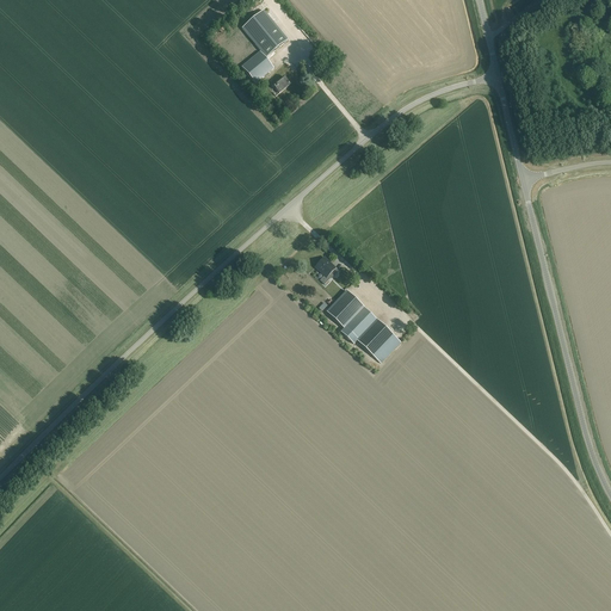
[(241,29),(266,59),(288,41),(263,11),(241,29)]
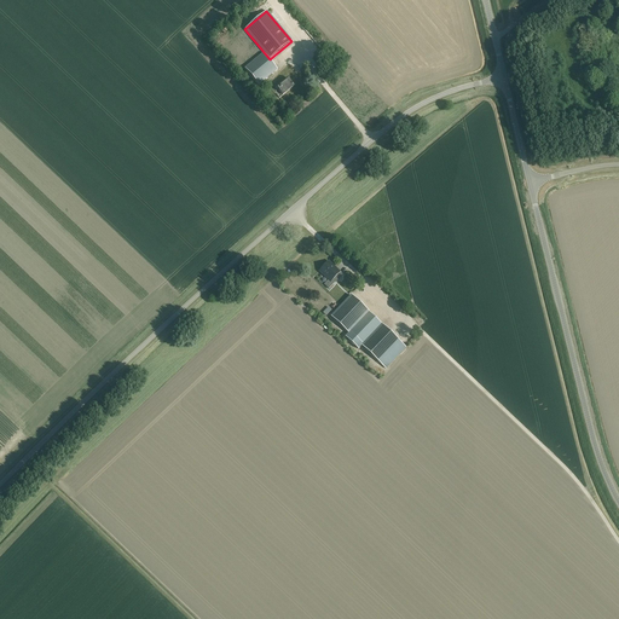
[(244,69),(259,86),(277,70),(264,53),(244,69)]
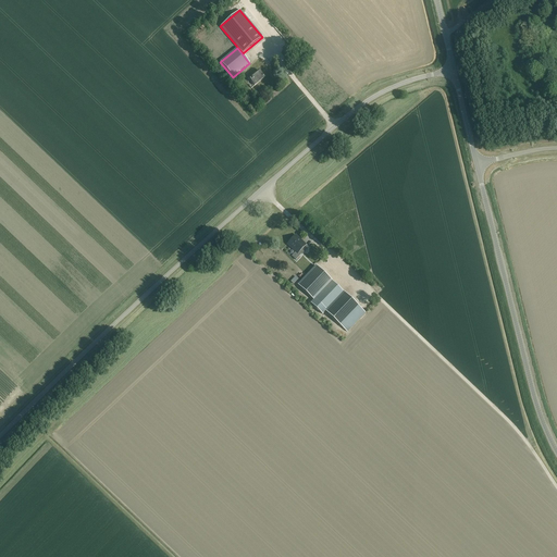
[(258,71),(248,78),(255,86),(264,77),(258,71)]
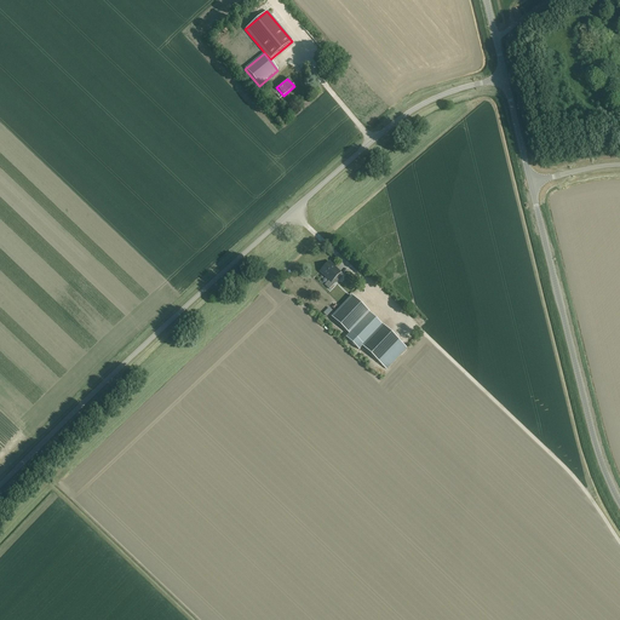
[(340,273),(328,262),(320,271),(328,281),(325,285),(329,290),(334,283),(332,281),(340,273)]
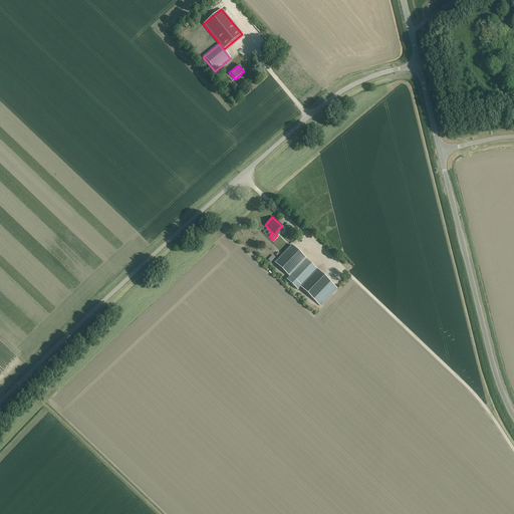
[(322,238),(316,244),(320,248),(326,243),(322,238)]
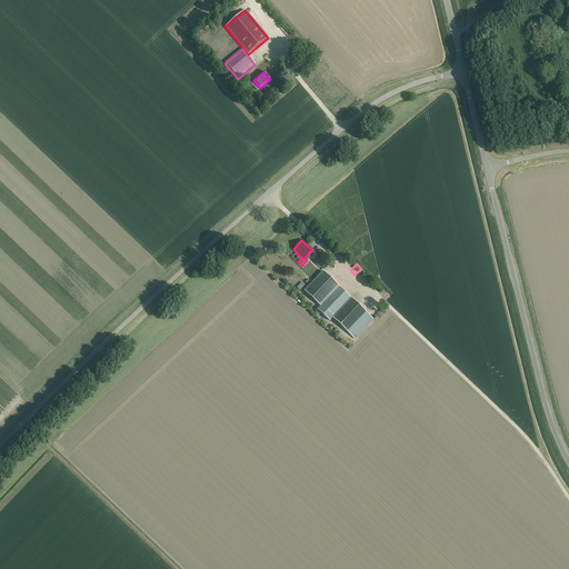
[(322,271),(303,291),(320,307),(339,287),(322,271)]
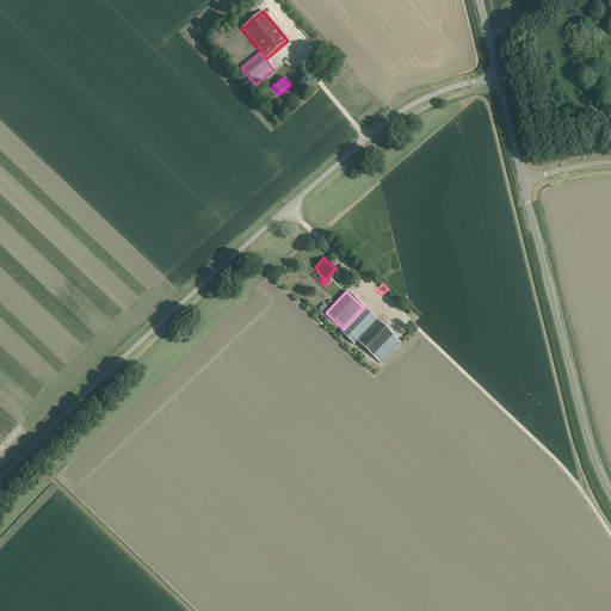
[(344,329),(340,332),(353,345),(357,341),(376,320),(364,308),(344,329)]
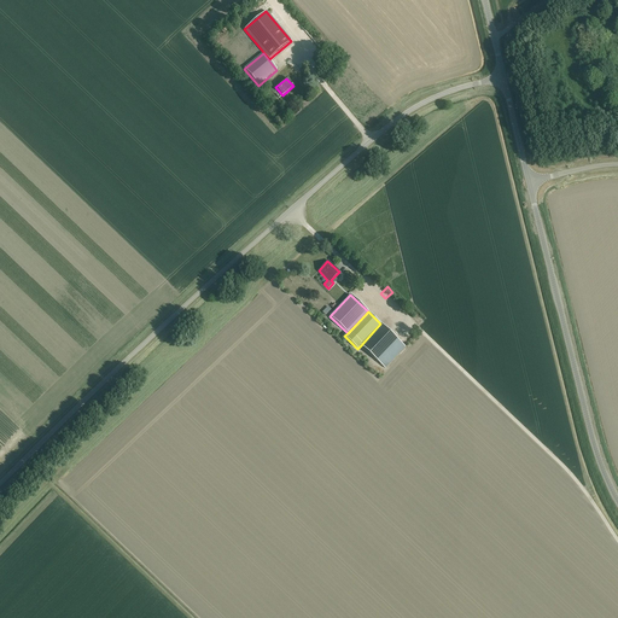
[(431,340),(437,337),(432,331),(437,328),(435,324),(432,320),(426,325),(427,327),(424,330),(431,340)]
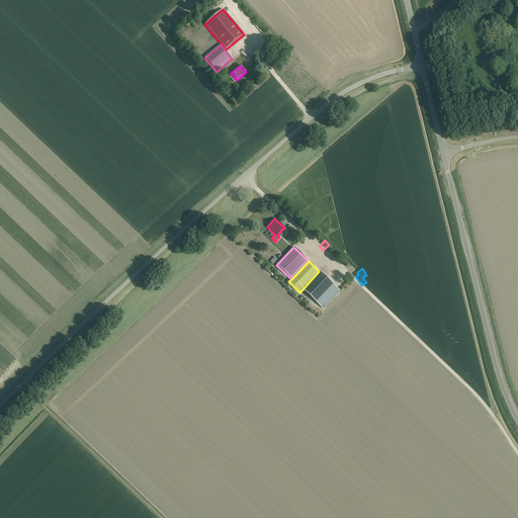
[(319,271),(303,289),(317,304),(323,309),(340,291),(334,285),(319,271)]
